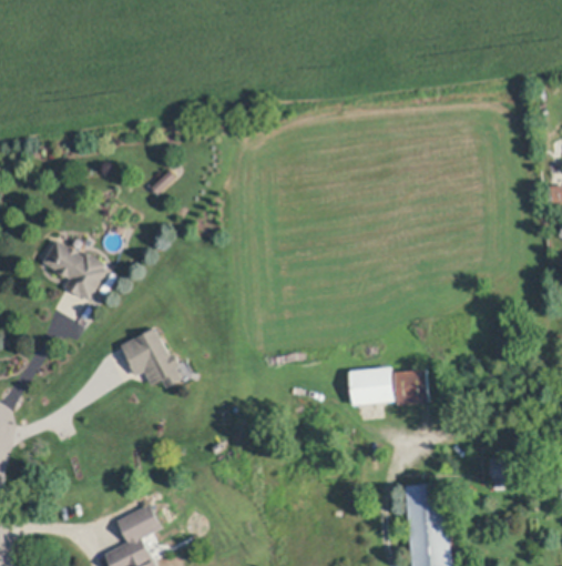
[(561,204),(561,188),(552,188),(551,205),(561,204)]
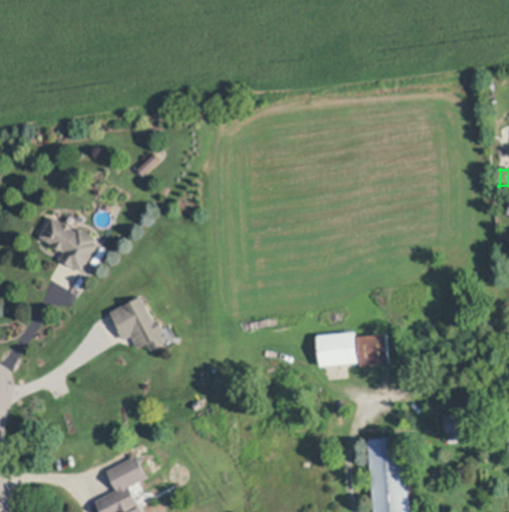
[(48,214),(60,221),(61,220),(69,225),(68,227),(74,230),(75,227),(93,238),(91,242),(94,244),(79,271),(56,258),(61,249),(57,247),(56,249),(47,243),(48,241),(37,235),(48,214)]
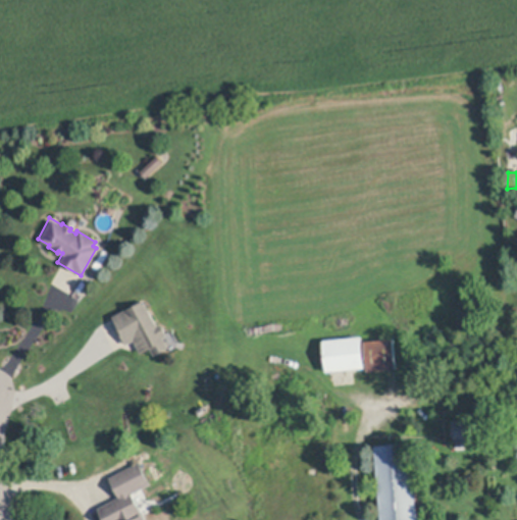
[(143,300),(155,326),(160,323),(165,332),(161,334),(167,348),(152,355),(149,348),(139,353),(133,340),(124,344),(111,315),(143,300)]
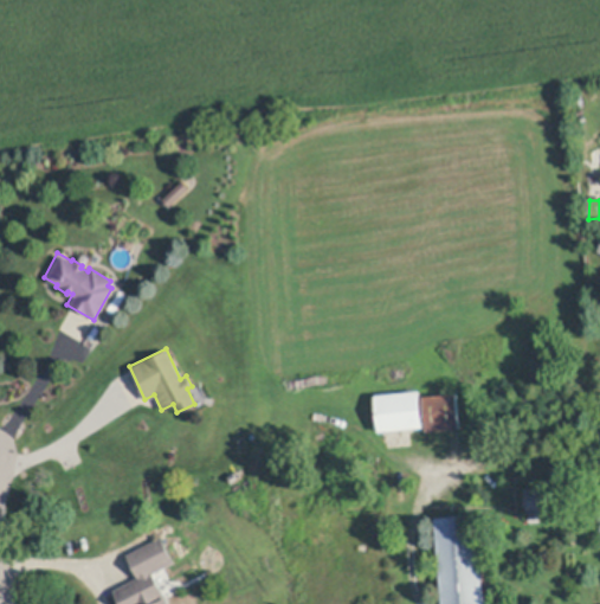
[(420,428),(375,432),(372,396),(417,392),(420,428)]
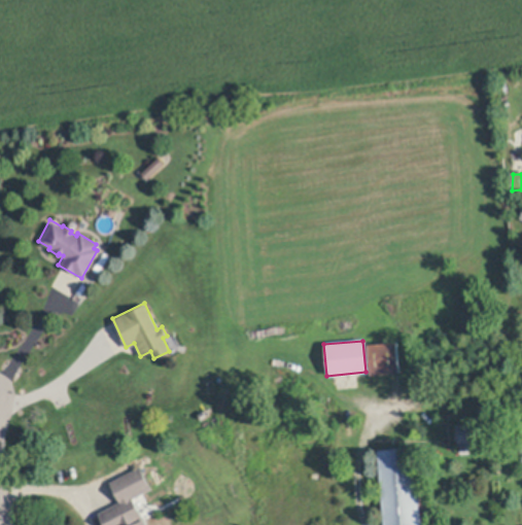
[(397,373),(368,376),(364,346),(393,342),(397,373)]
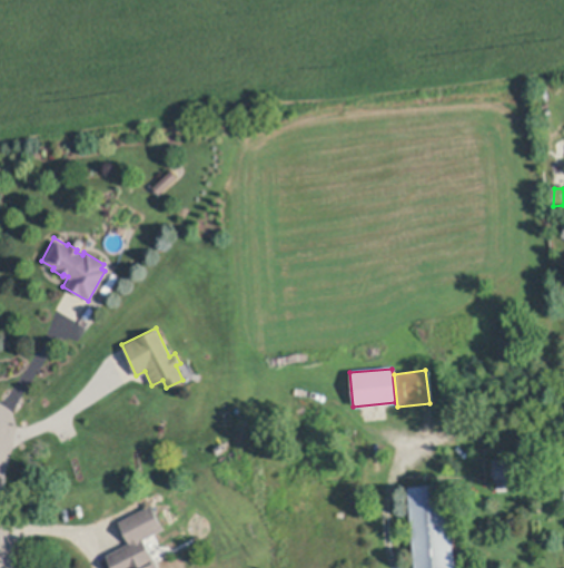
[(518,488),(494,489),(492,459),(516,458),(518,488)]
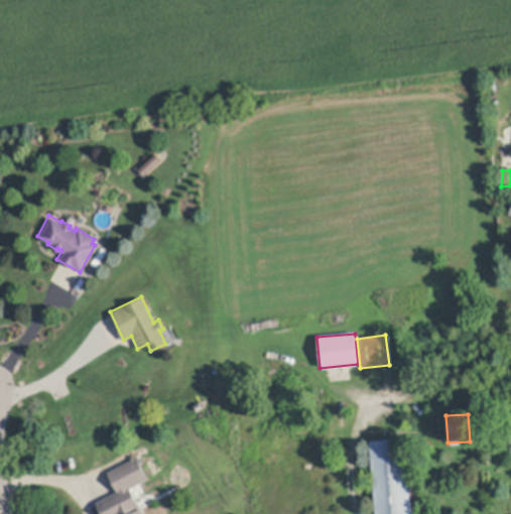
[(373,513),(367,442),(403,438),(409,513),(373,513)]
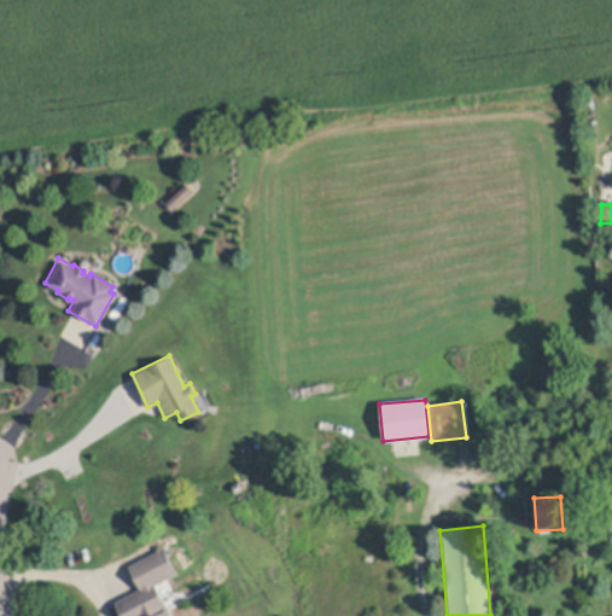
[(157,586),(169,608),(170,608),(174,615),(122,615),(116,604),(141,591),(130,568),(163,550),(178,575),(157,586)]
